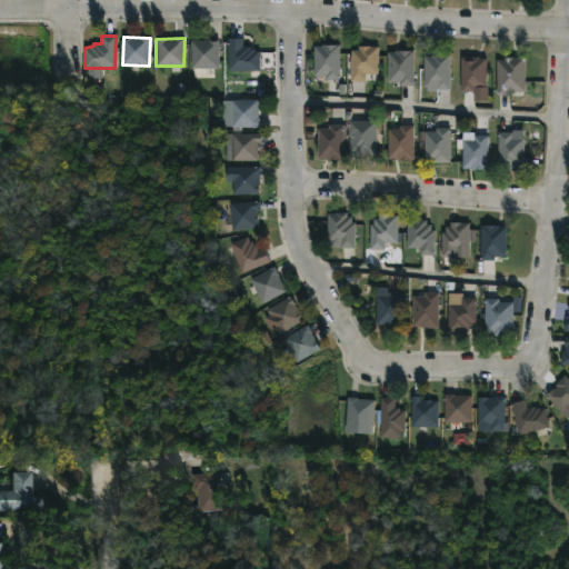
[(243,39),(243,47),(250,47),(250,49),(255,49),(255,52),(260,52),(260,71),(228,71),(228,39),(243,39)]
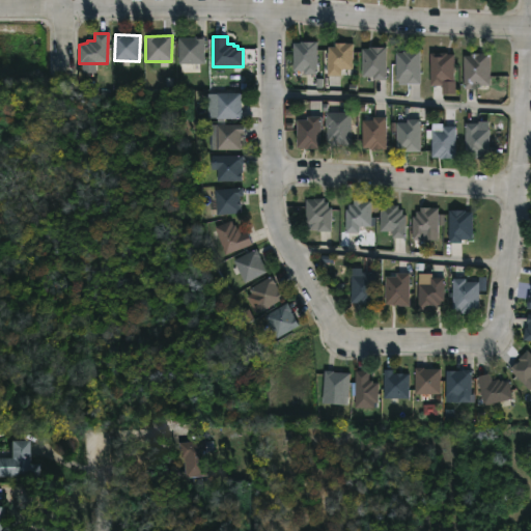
[(203,37),(203,64),(178,64),(177,38),(203,37)]
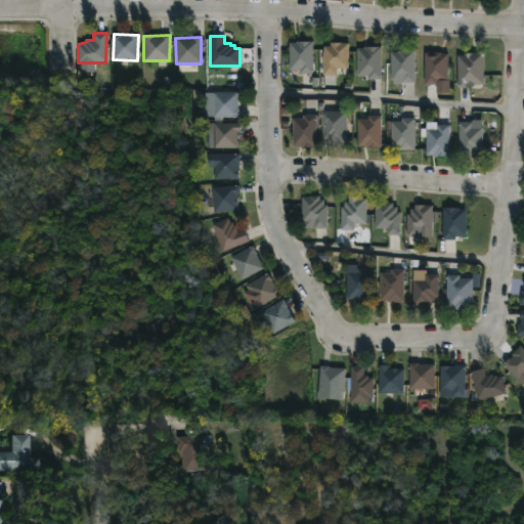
[(312,41),(312,74),(300,74),(300,71),(289,71),(289,43),(296,43),(296,41),(312,41)]
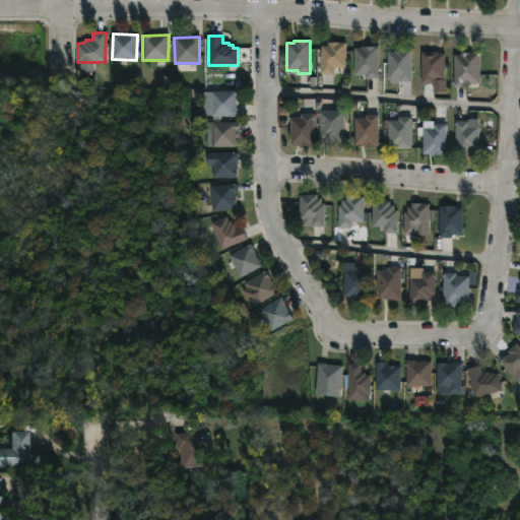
[(338,43),(346,43),(345,68),(334,68),(334,74),(320,74),(321,46),(328,46),(328,43),(338,43)]
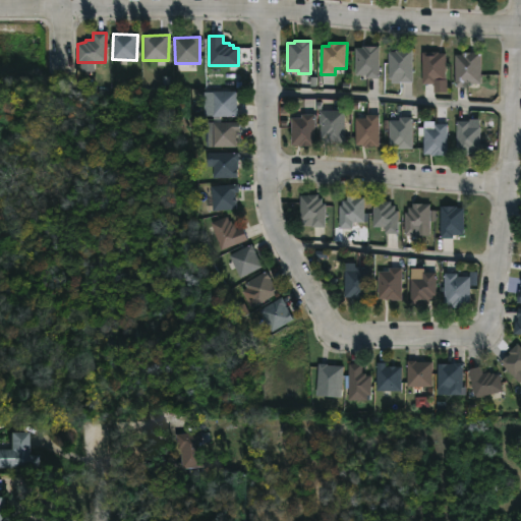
[(379,47),(379,79),(366,79),(366,76),(355,76),(354,49),(361,49),(361,47),(379,47)]
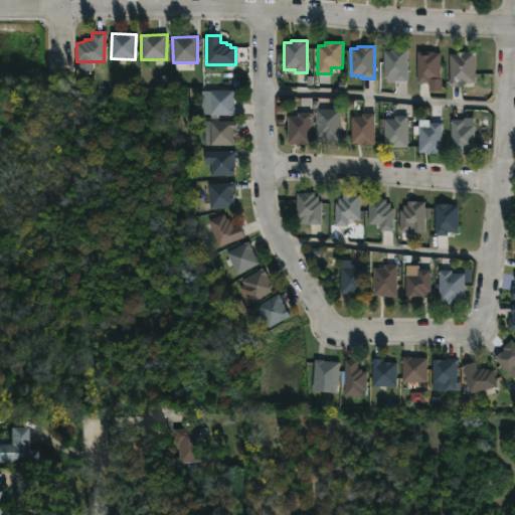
[(407,49),(407,81),(385,81),(385,76),(383,76),(383,51),(390,51),(390,49),(407,49)]
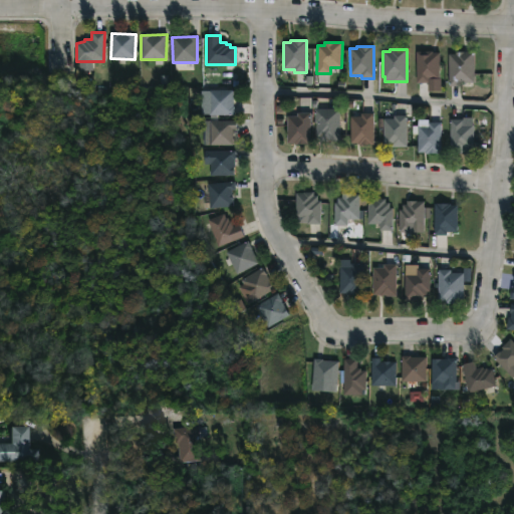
[(434,51),(434,52),(439,52),(439,79),(429,79),(429,82),(417,82),(417,51),(434,51)]
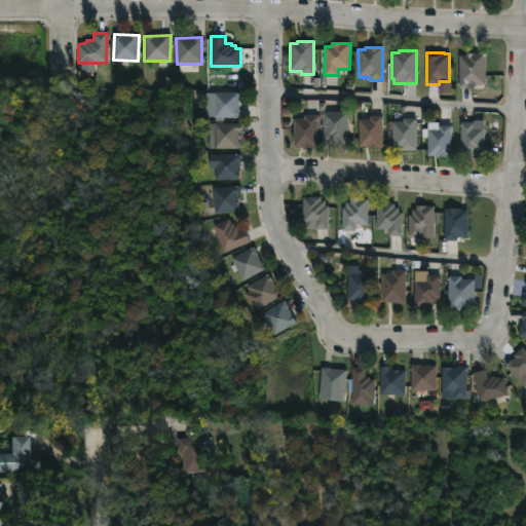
[(461,88),(459,89),(458,55),(465,55),(465,53),(484,53),(485,85),(472,85),(472,88),(461,88)]
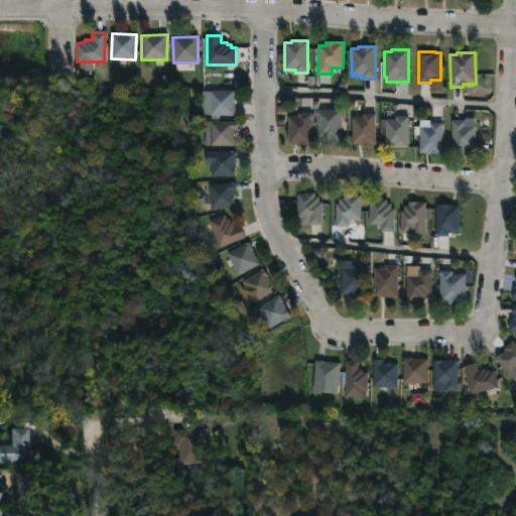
[(233,102),(234,116),(209,115),(209,111),(202,111),(203,103),(209,103),(209,91),(233,91),(233,102)]
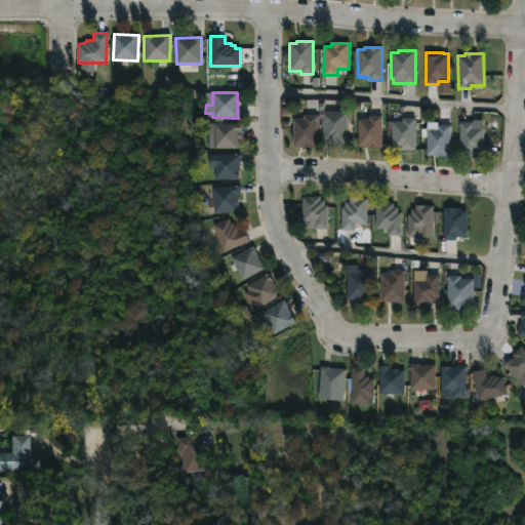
[(347,125),(348,144),(327,145),(327,140),(323,140),(322,112),(347,112),(347,125)]
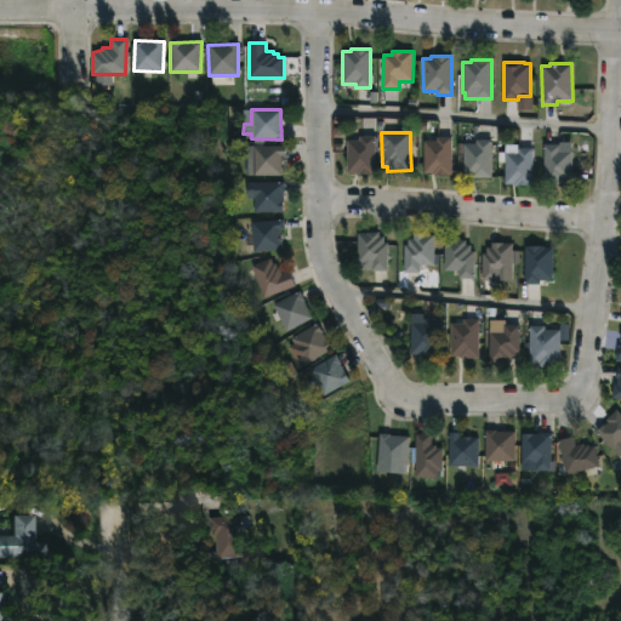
[(374,137),(374,175),(346,174),(346,142),(358,142),(358,137),(374,137)]
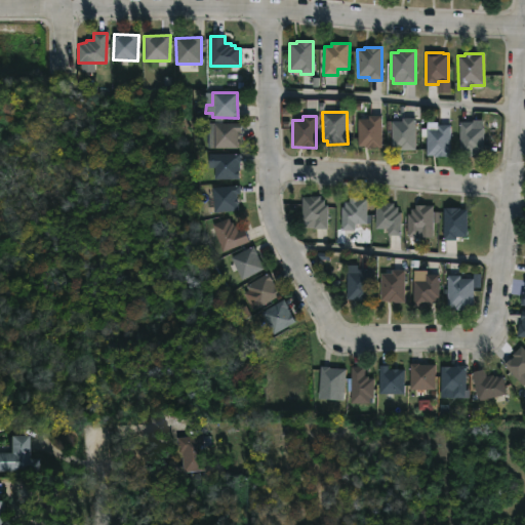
[(381,116),(381,149),(358,147),(359,119),(368,119),(368,116),(381,116)]
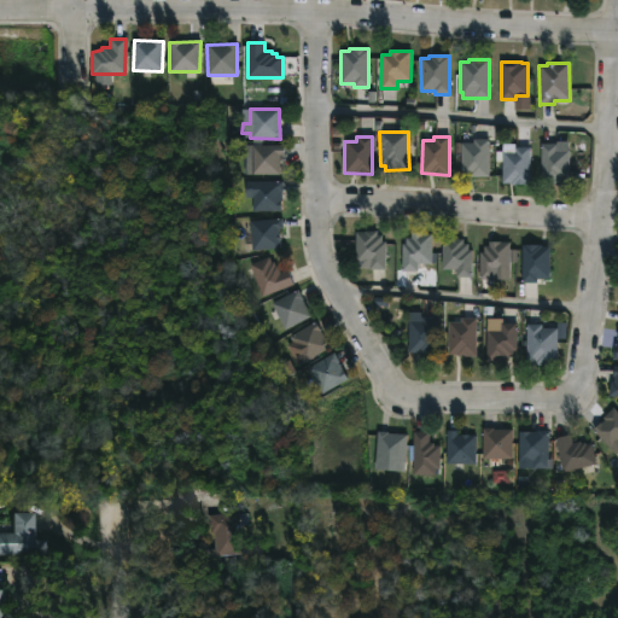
[(489,140),(489,178),(460,176),(460,144),(474,144),(474,140),(489,140)]
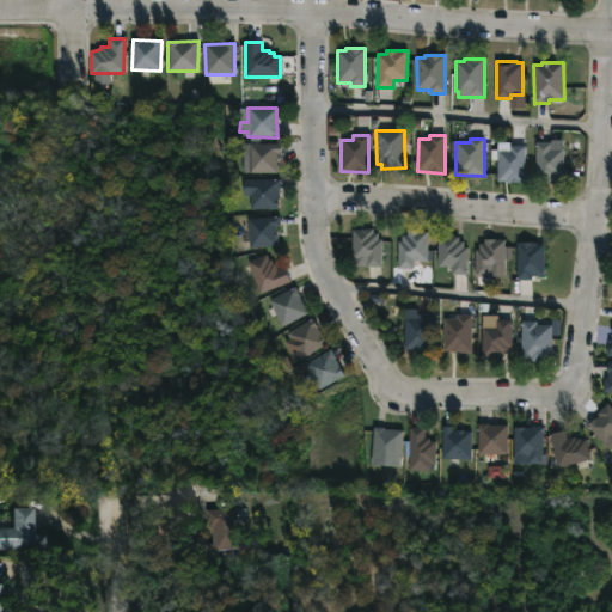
[(258,140),(258,144),(280,144),(280,154),(276,154),(276,172),(248,172),(248,159),(242,159),(242,144),(248,144),(248,140),(258,140)]
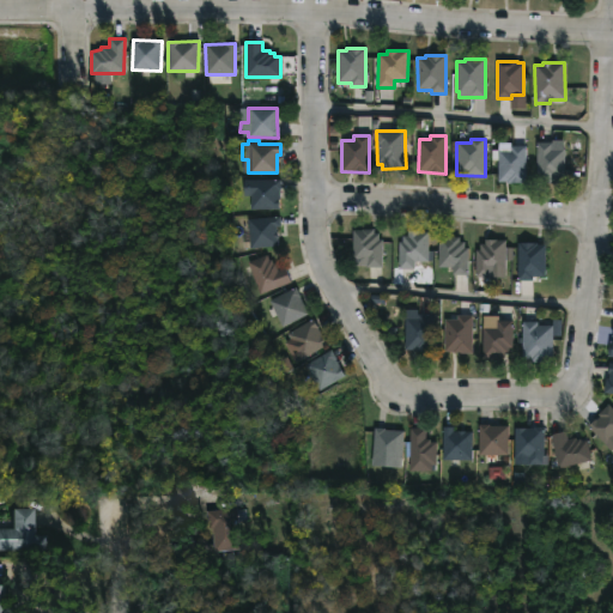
[(553,143),(553,149),(565,150),(565,177),(559,177),(559,182),(553,182),(553,184),(544,184),(544,181),(536,181),(536,143),(553,143)]
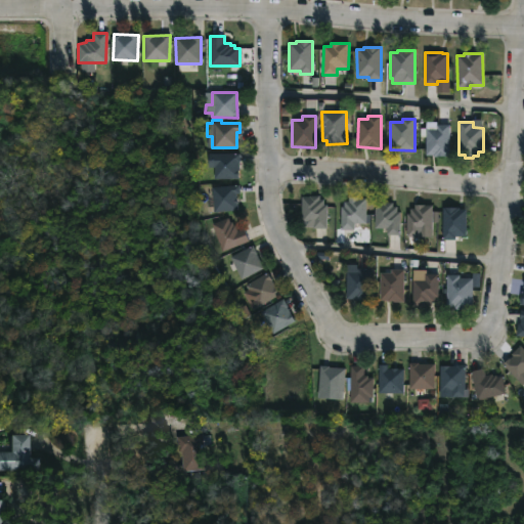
[(449,125),(449,158),(426,157),(426,129),(436,129),(436,125),(449,125)]
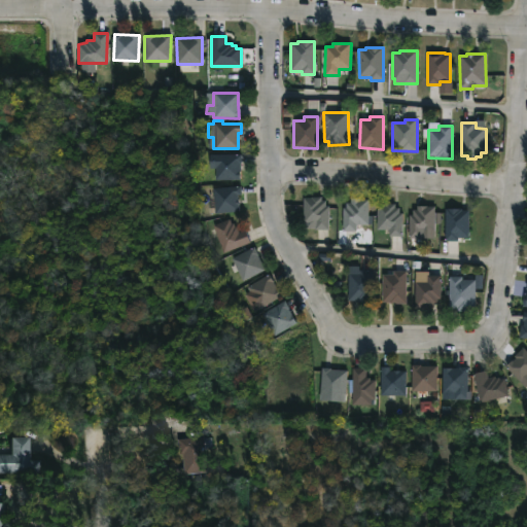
[(240,171),(240,180),(214,180),(214,154),(241,154),(240,171)]
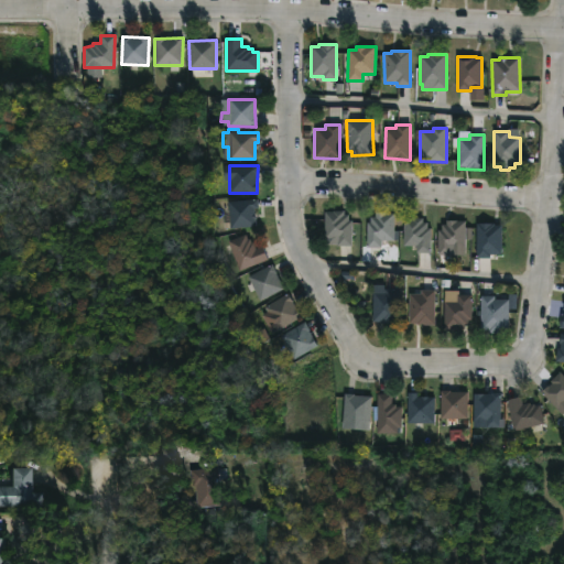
[(255,209),(256,227),(229,229),(227,202),(259,199),(259,208),(255,209)]
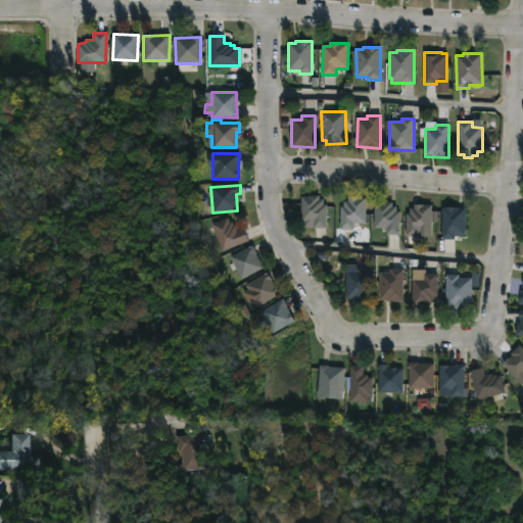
[(319,196),(319,200),(323,200),(323,205),(326,205),(326,229),(302,227),(302,222),(300,222),(300,197),(319,196)]
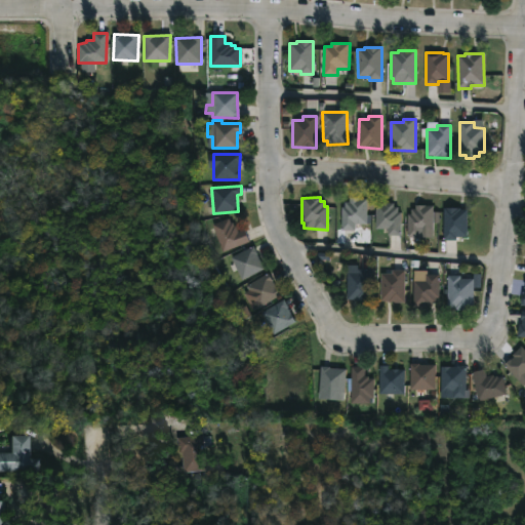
[(366,199),(366,225),(355,225),(355,232),(340,231),(341,208),(345,208),(345,203),(349,203),(349,198),(366,199)]
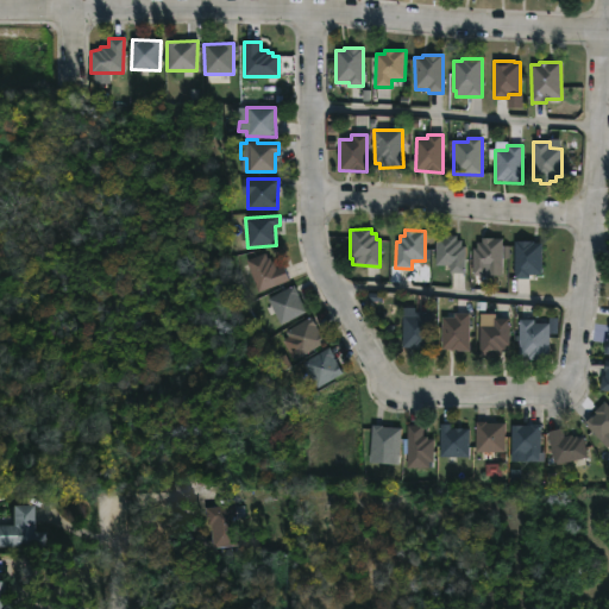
[(456,236),(456,240),(462,240),(462,246),(465,246),(465,274),(450,274),(450,267),(435,265),(435,237),(456,236)]
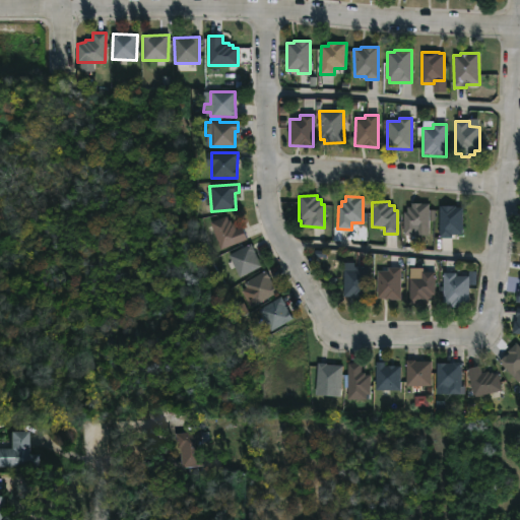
[(429,204),(428,230),(416,230),(416,236),(403,236),(403,212),(406,212),(407,207),(411,207),(411,204),(429,204)]
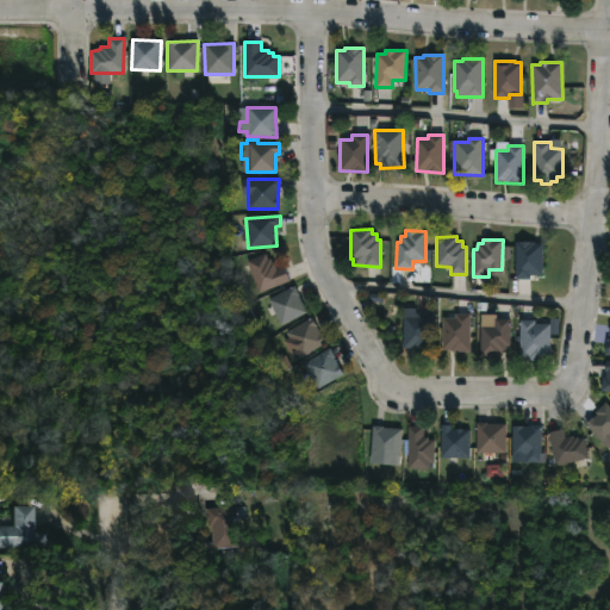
[(535,242),(535,244),(543,244),(542,277),(530,275),(530,280),(516,280),(516,242),(535,242)]
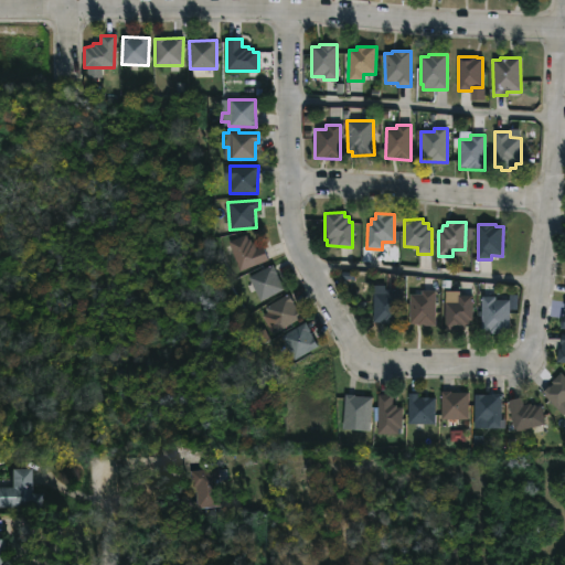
[(244,235),(246,241),(248,240),(249,243),(252,242),(254,249),(260,247),(266,260),(237,272),(226,242),(244,235)]
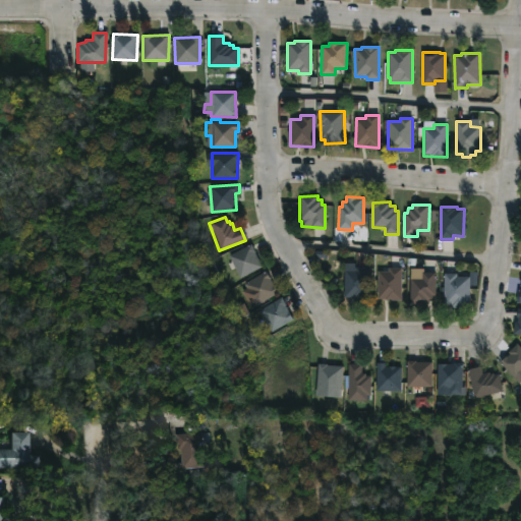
[(261,267),(239,278),(228,255),(250,245),(261,267)]
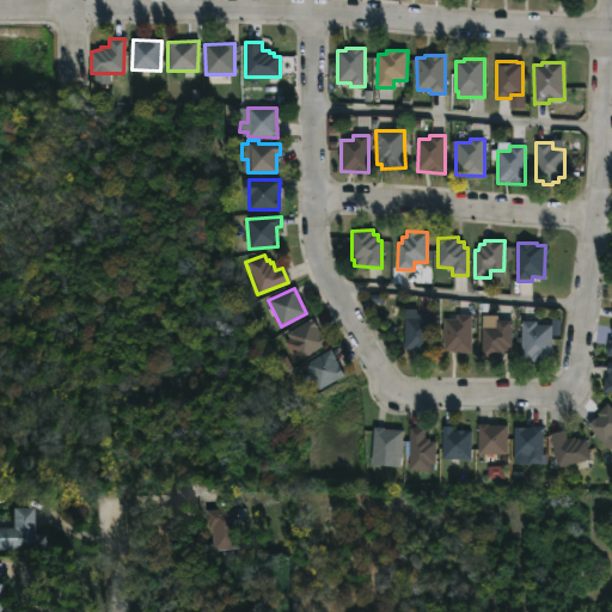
[(433,314),(432,352),(405,350),(405,318),(417,318),(417,313),(433,314)]
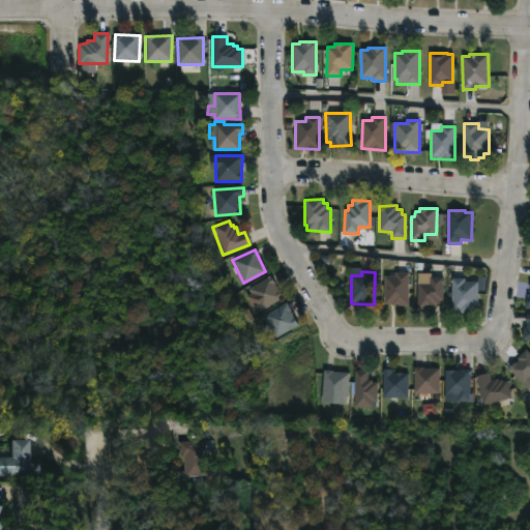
[(407,274),(407,306),(383,304),(383,276),(393,276),(393,273),(407,274)]
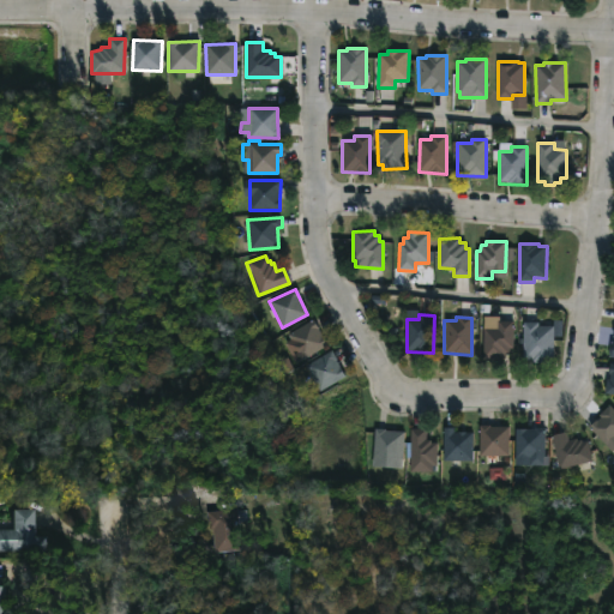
[(326,345),(301,361),(287,335),(313,320),(326,345)]
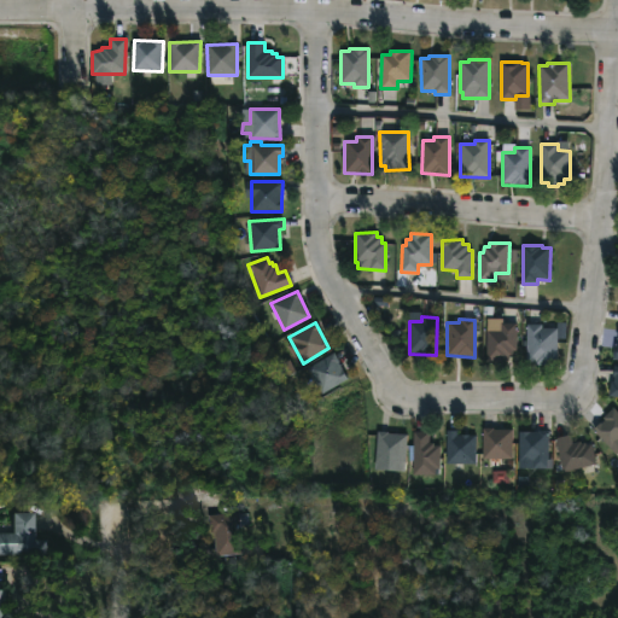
[(508,356),(508,362),(487,361),(488,331),(501,331),(501,324),(517,324),(517,350),(513,350),(513,356),(508,356)]
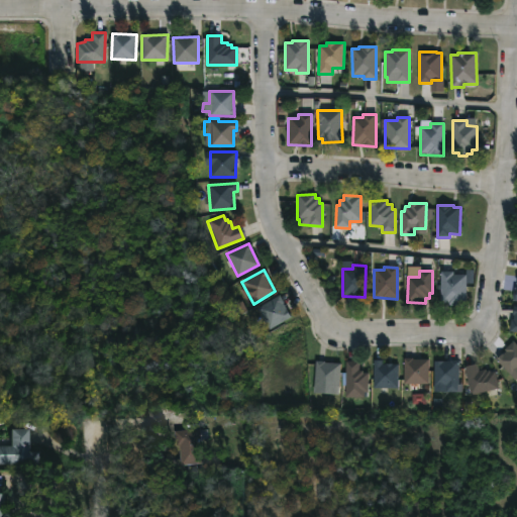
[(454,272),(454,276),(467,276),(467,306),(448,307),(448,304),(441,304),(441,272),(454,272)]
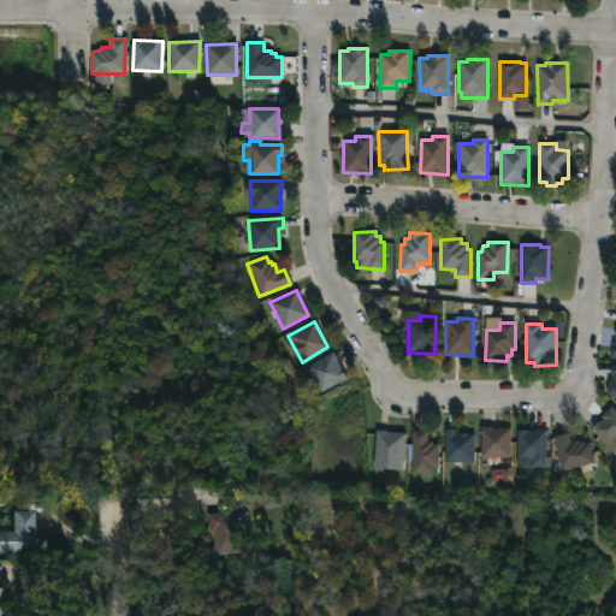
[(345,378),(320,392),(306,367),(332,353),(345,378)]
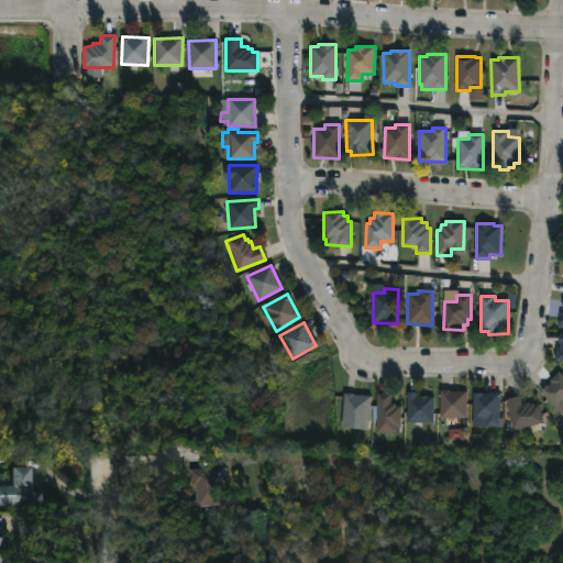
[(559,373),(562,377),(562,401),(555,409),(540,393),(551,384),(549,382),(559,373)]
